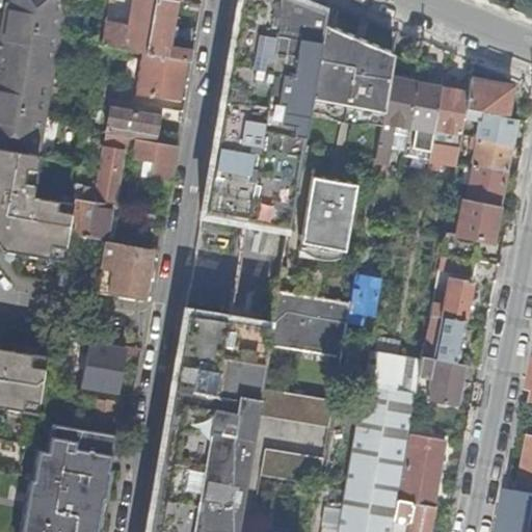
[(9,0),(8,10),(5,9),(0,38),(0,40),(3,41),(1,53),(0,53),(0,249),(0,250),(62,261),(67,235),(72,207),(29,198),(63,0),(9,0)]
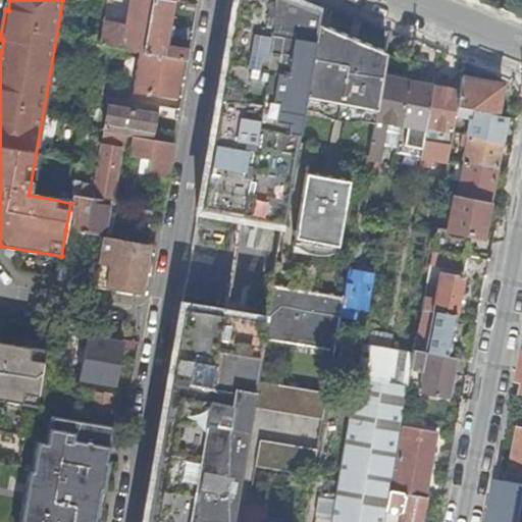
[(128,0),(124,27),(121,49),(140,53),(141,53),(149,0),(128,0)]
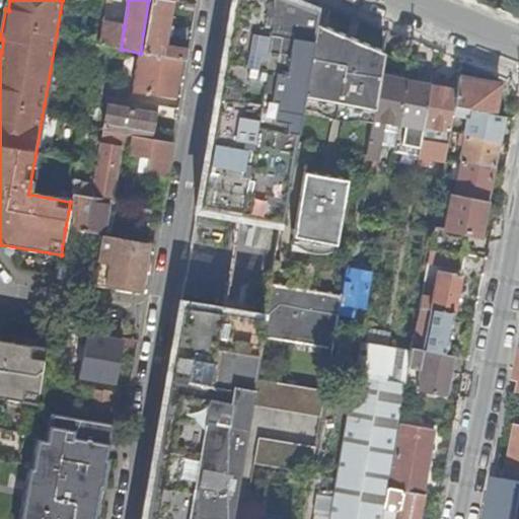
[(170,1),(165,0),(148,0),(140,53),(180,60),(184,60),(189,40),(165,35),(171,1),(170,1)]
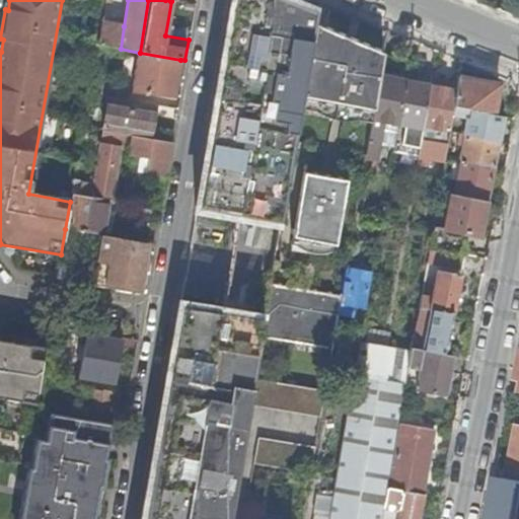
[(298,108),(313,22),(315,11),(288,0),(231,0),(196,208),(279,222),(298,108)]
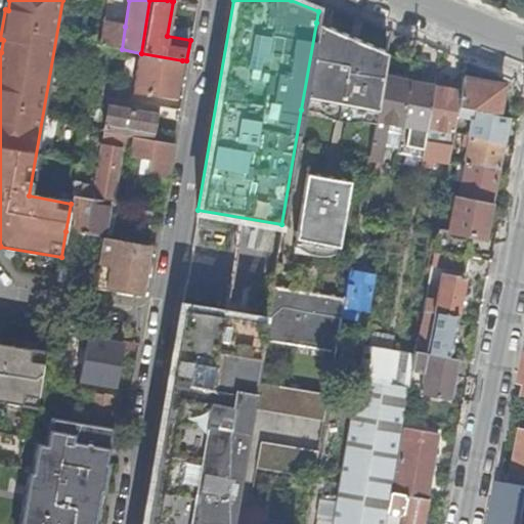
[(339,112),(351,37),(316,23),(301,110),(315,112),(319,108),(339,112)]
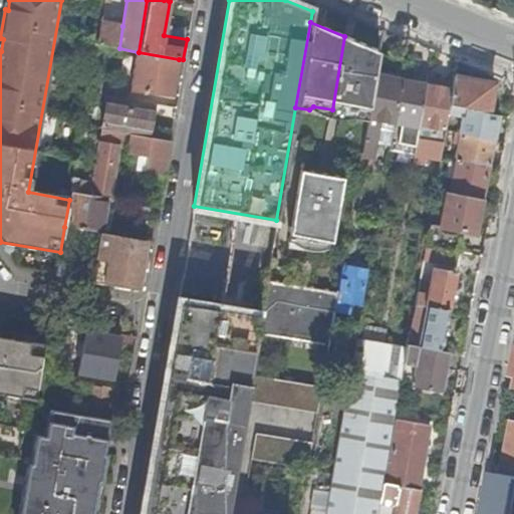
[(122,26),(100,23),(96,44),(119,48),(122,26)]
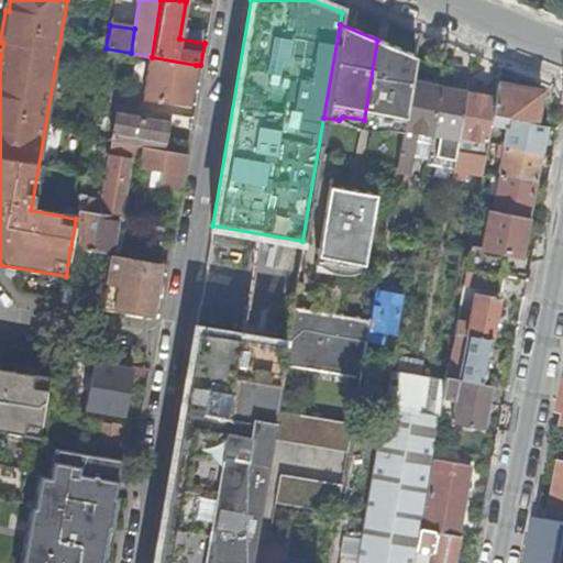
[(416,55),(377,40),(364,120),(370,121),(384,123),(387,128),(396,130),(403,131),(411,81),(416,55)]
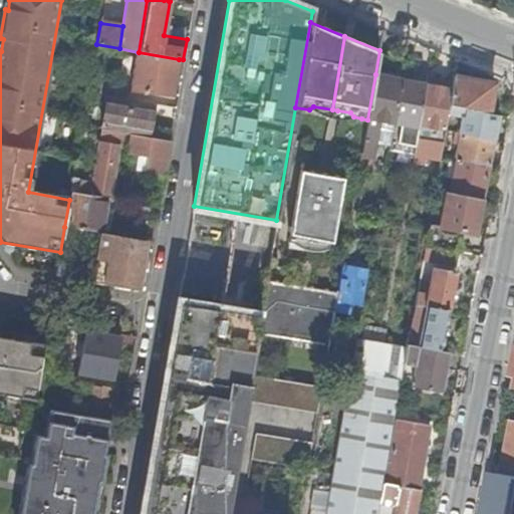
[(139,52),(138,52),(132,88),(173,95),(179,59),(139,52)]
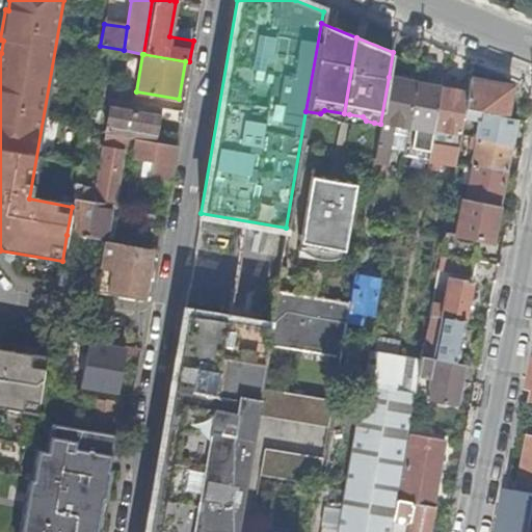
[(415,82),(389,77),(380,124),(374,157),(387,159),(393,124),(406,126),(415,82)]
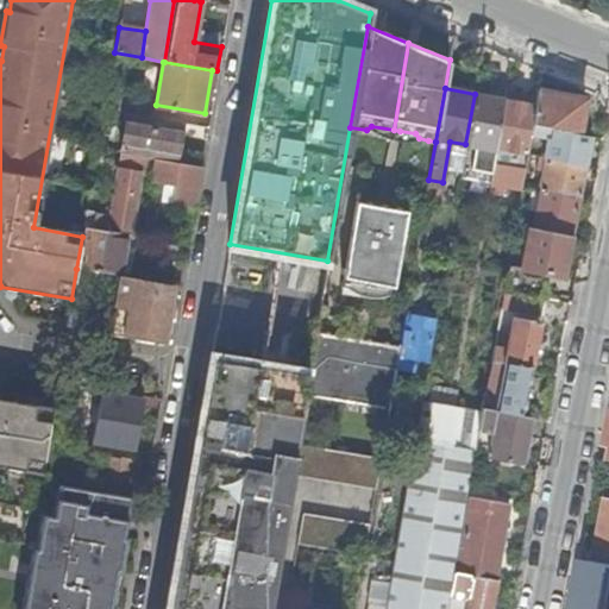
[(537,88),(534,104),(532,124),(578,133),(585,98),(537,88)]
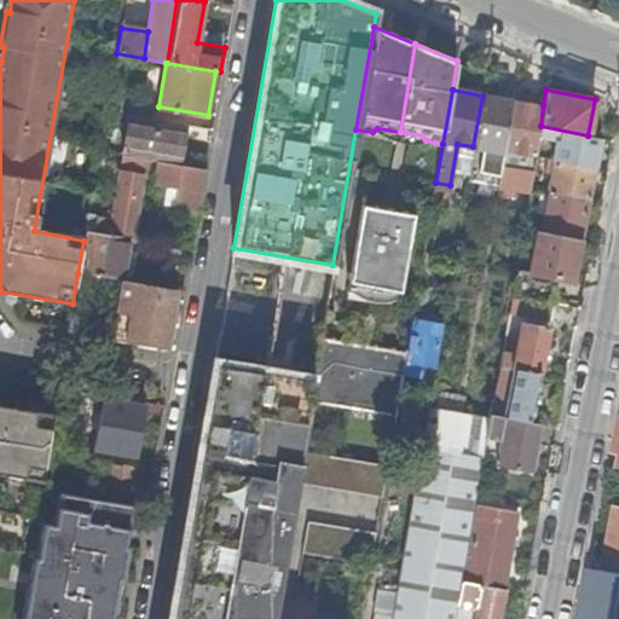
[(126,97),(109,93),(109,94),(106,111),(123,115),(126,97)]
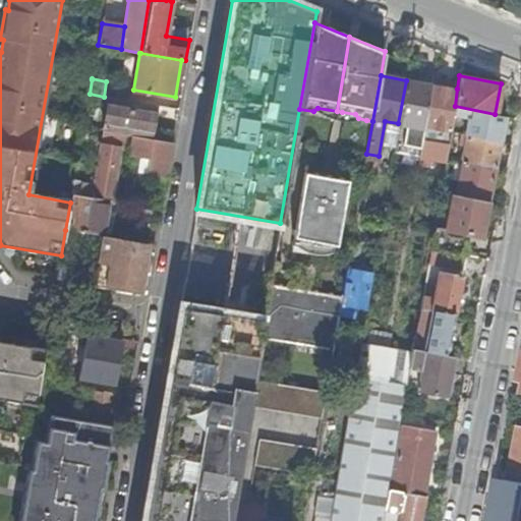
[(431,84),(406,80),(398,123),(396,136),(420,141),(421,139),(423,125),(431,84)]
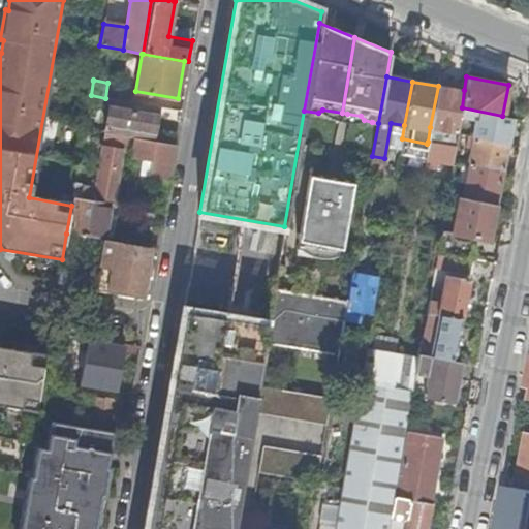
[(464,90),(438,86),(430,127),(449,131),(447,145),(455,146),(457,133),(462,107),(464,90)]
